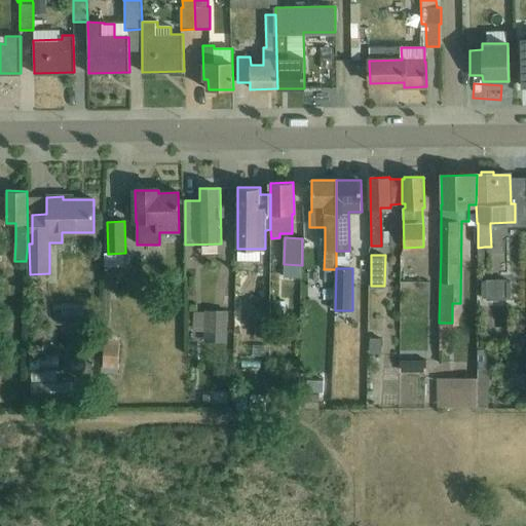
[(500,274),(472,273),(471,298),(499,299),(500,274)]
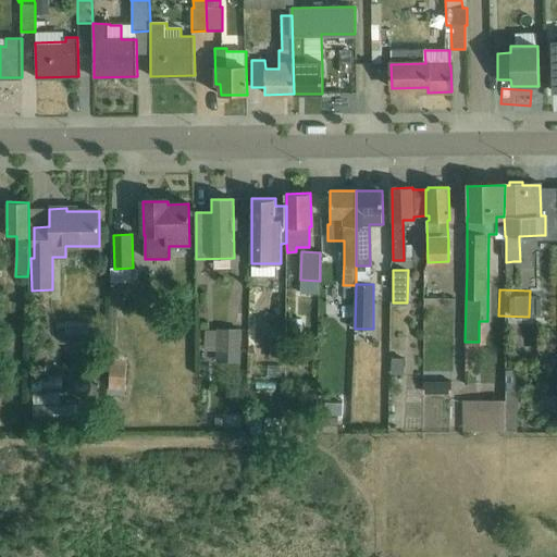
[(243,326),(218,326),(217,351),(242,351),(243,326)]
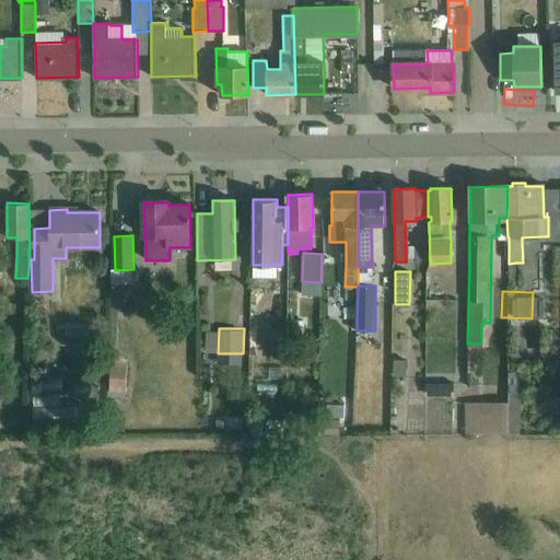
[(287,359),(288,342),(271,341),(271,358),(287,359)]
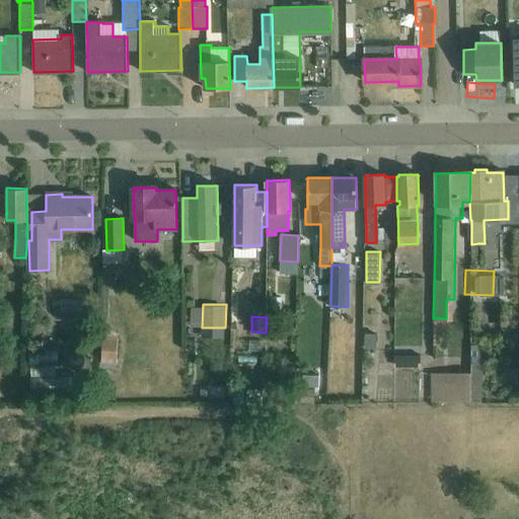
[(364,331),(363,347),(374,348),(375,332),(364,331)]
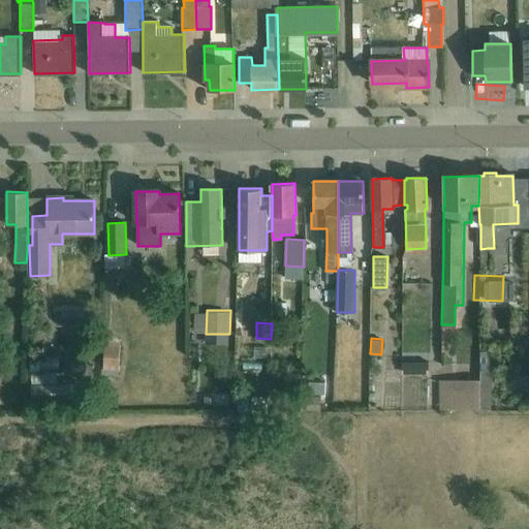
[(120,340),(105,340),(103,366),(118,367),(120,340)]
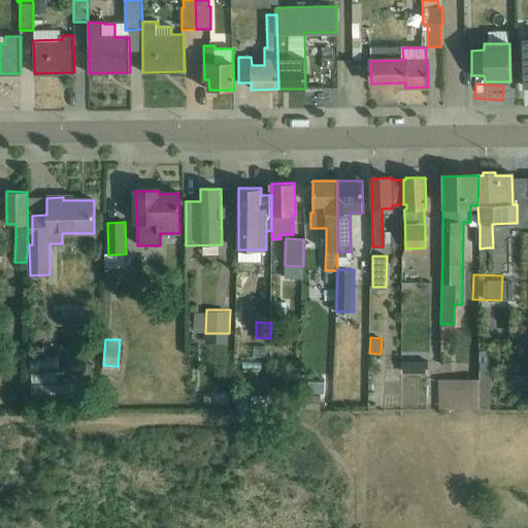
[(40,358),(30,358),(30,370),(40,370),(40,358)]
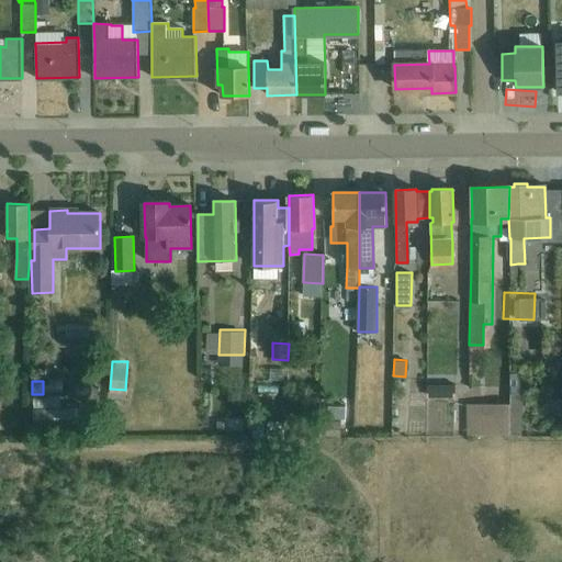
[(453,384),(427,384),(426,396),(453,396),(453,384)]
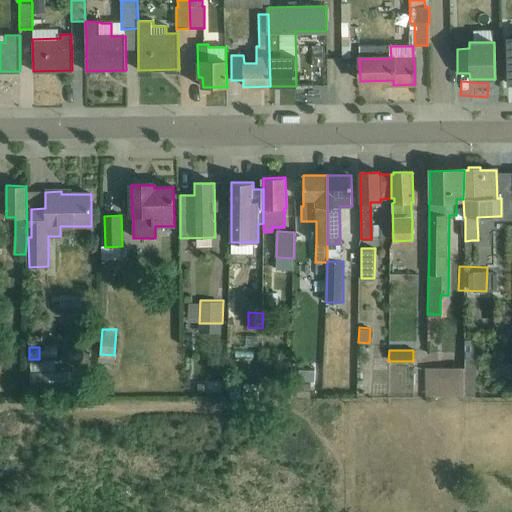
[(476,357),(464,357),(465,396),(476,396),(476,357)]
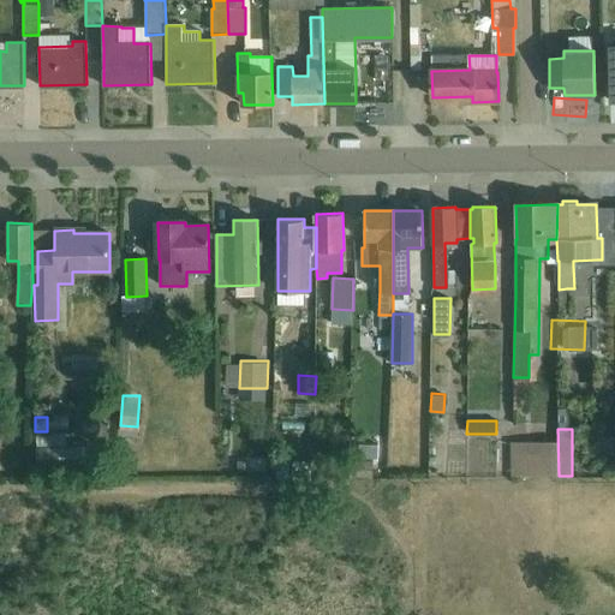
[(499,472),(547,473),(548,439),(500,436),(499,472)]
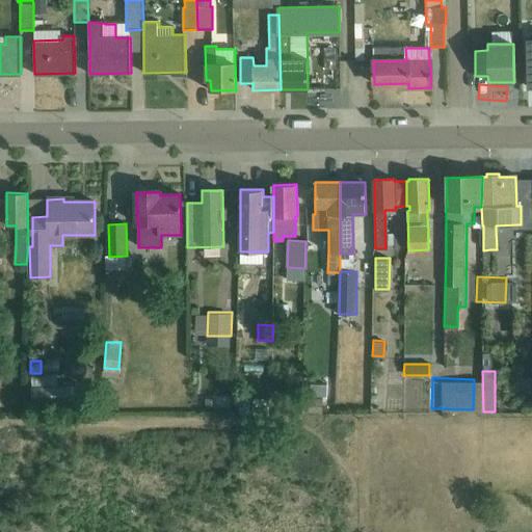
[(515,378),(515,393),(531,393),(531,378),(515,378)]
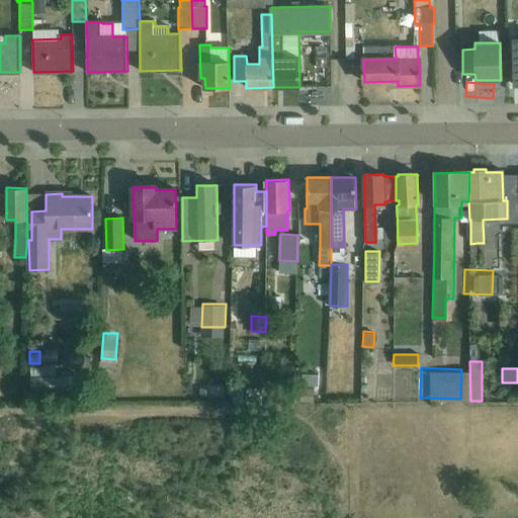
[(301,374),(301,386),(318,386),(318,374),(301,374)]
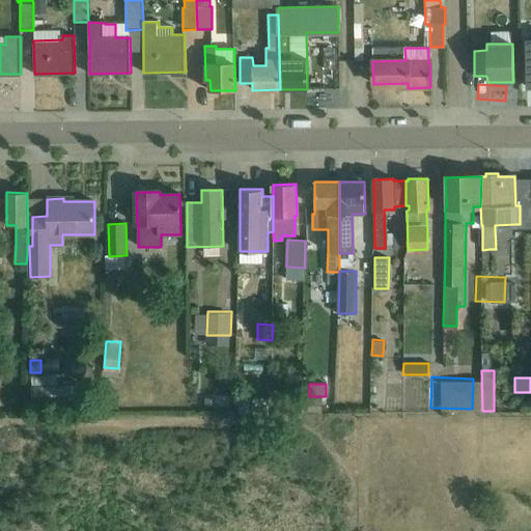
[(240,415),(269,415),(270,398),(240,397),(240,415)]
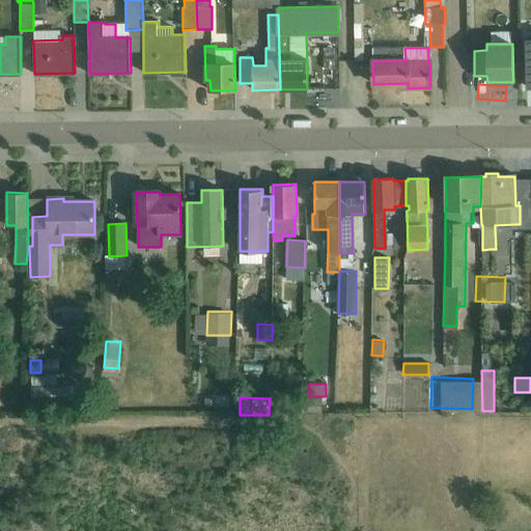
[(303,397),(303,411),(323,412),(323,398),(303,397)]
